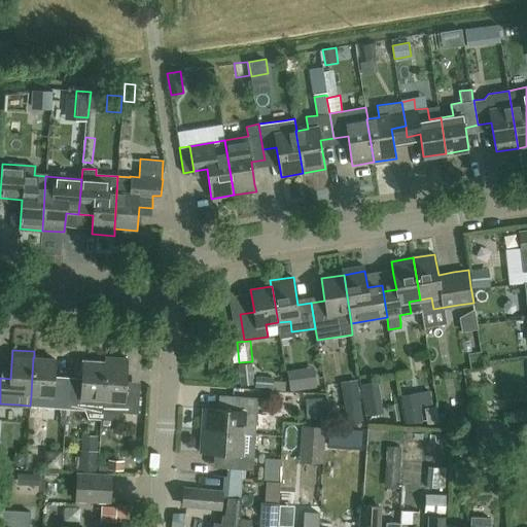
[(138,413),(140,387),(127,386),(128,357),(105,356),(105,362),(101,419),(113,420),(118,412),(138,413)]
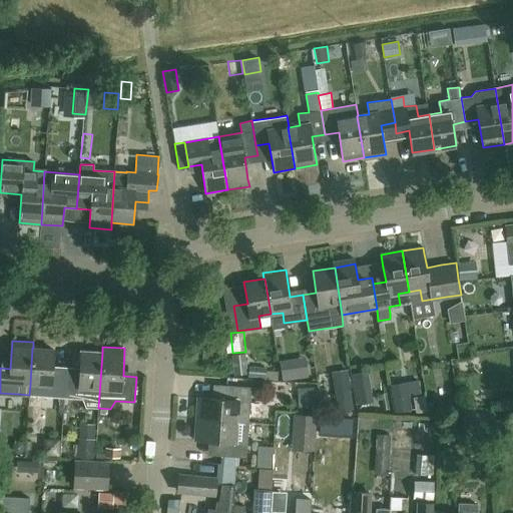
[(41,396),(59,397),(59,410),(63,410),(66,373),(53,372),(54,350),(33,348),(32,348),(30,384),(30,385),(41,385),(41,396)]
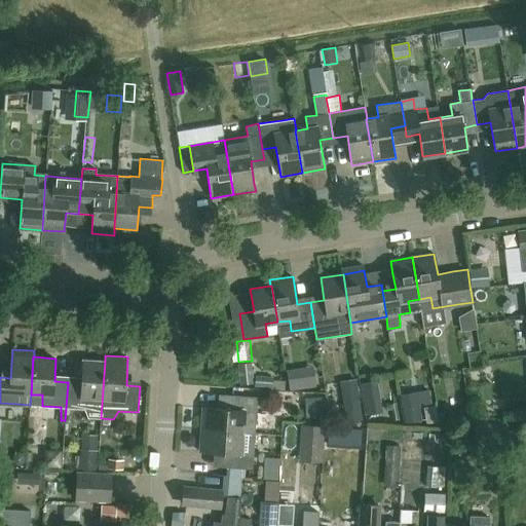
[(208,369),(223,371),(224,360),(209,359),(208,369)]
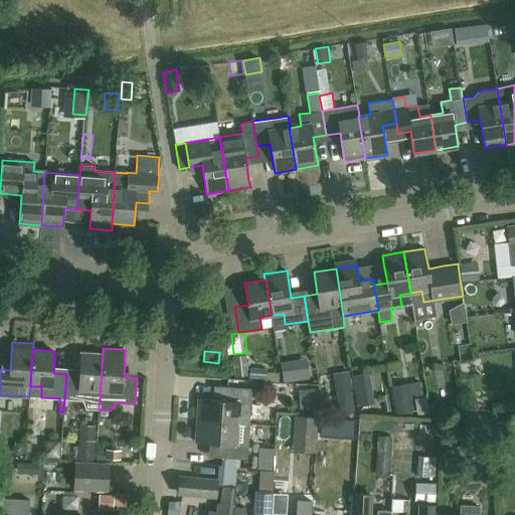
[(69,399),(82,400),(87,408),(99,409),(103,354),(81,352),(79,374),(66,374),(63,411),(69,411),(69,399)]
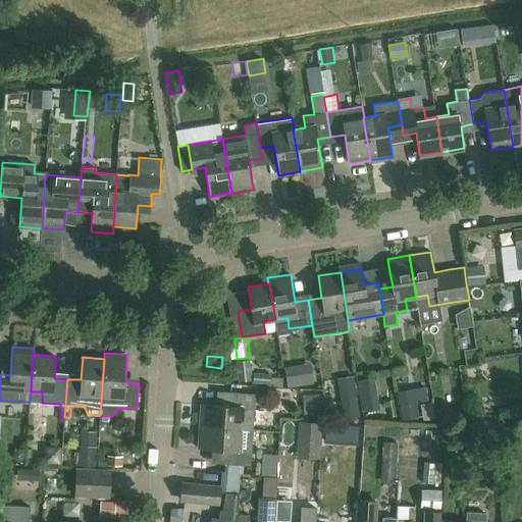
[(250,360),(236,362),(239,382),(252,380),(250,360)]
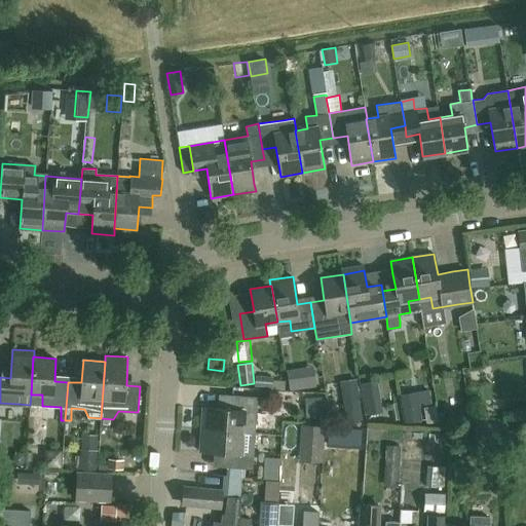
[(256,376),(255,386),(272,388),(284,389),(285,381),(273,380),(273,377),(256,376)]
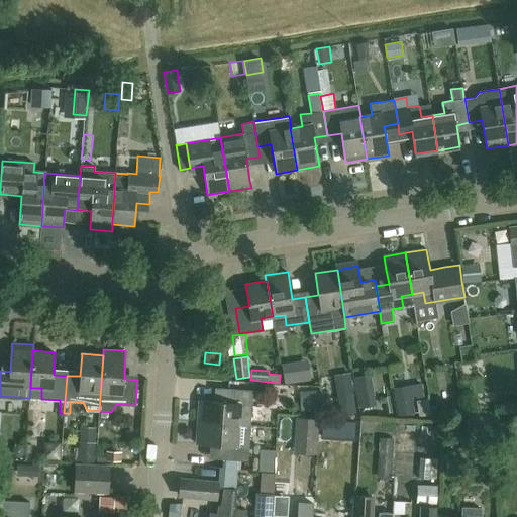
[(410,386),(394,388),(398,416),(415,413),(410,386)]
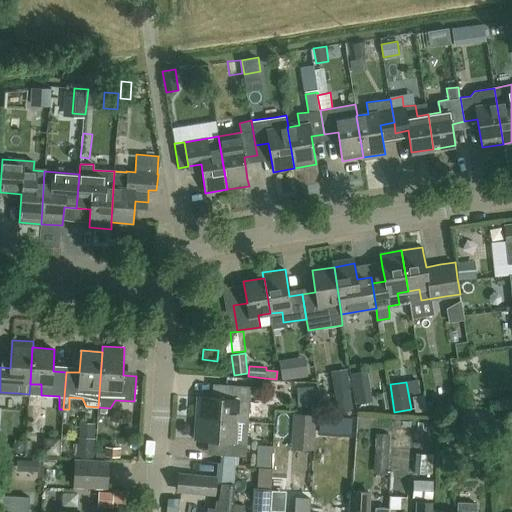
[(226,398),(197,396),(196,417),(239,420),(250,421),(252,385),(227,384),(226,398)]
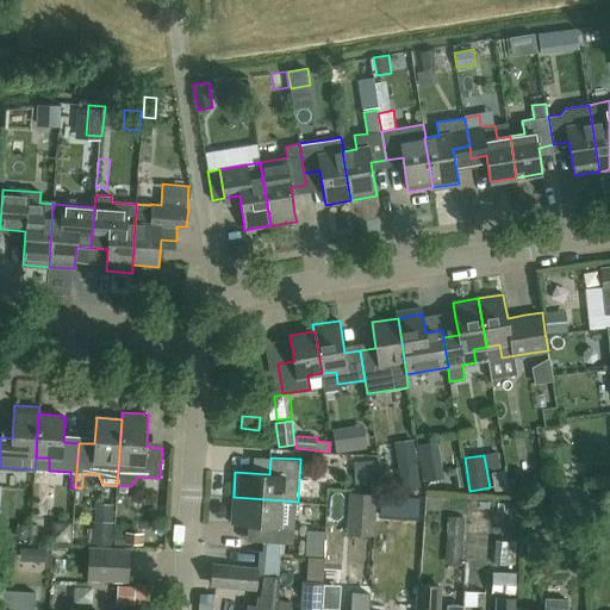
[(375,460),(353,462),(355,485),(377,483),(375,460)]
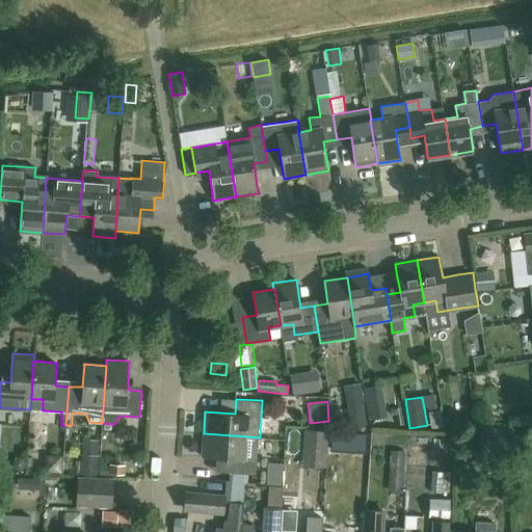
[(365,403),(347,406),(351,428),(369,424),(365,403)]
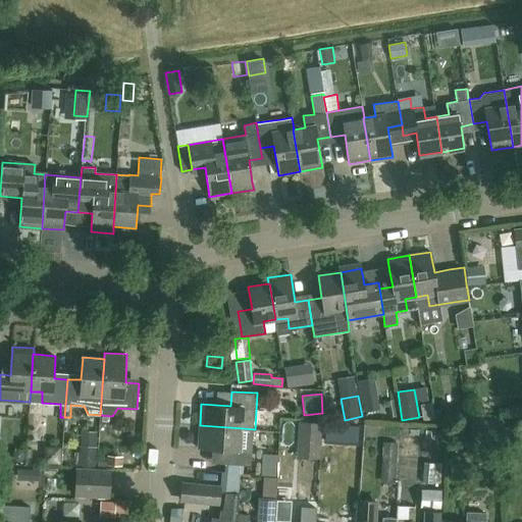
[(364,413),(380,410),(378,399),(362,402),(364,413)]
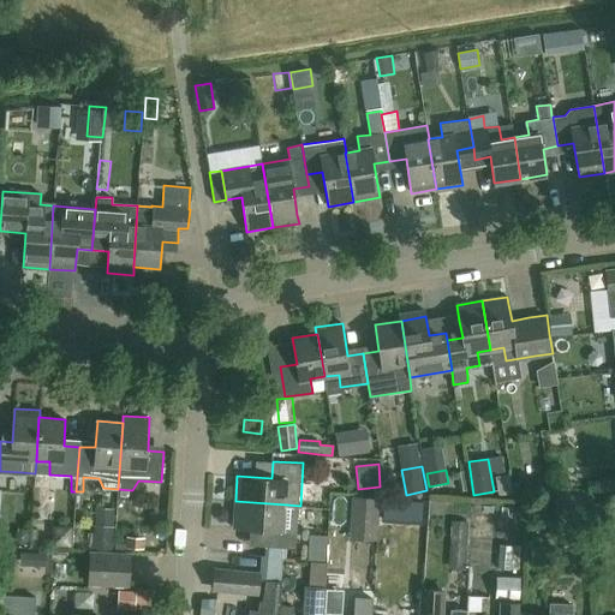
[(467,491),(465,472),(457,473),(459,493),(467,491)]
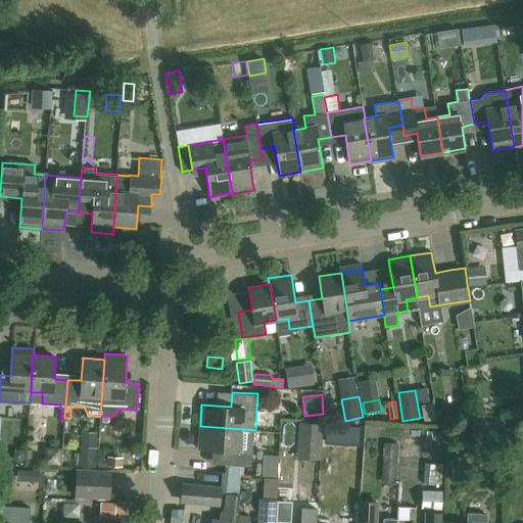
[(244,429),(200,426),(199,449),(228,450),(227,465),(252,466),(253,441),(243,440),(244,429)]
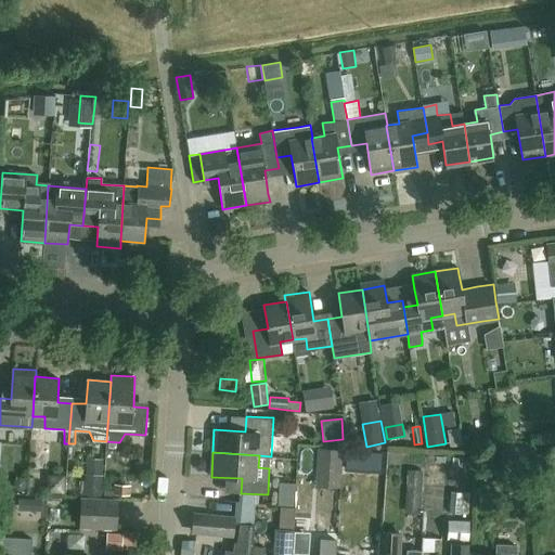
[(501,453),(500,473),(529,475),(530,454),(501,453)]
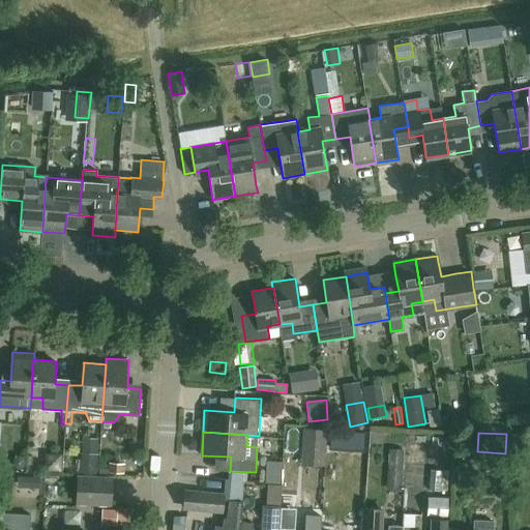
[(315,435),(311,463),(330,466),(333,437),(315,435)]
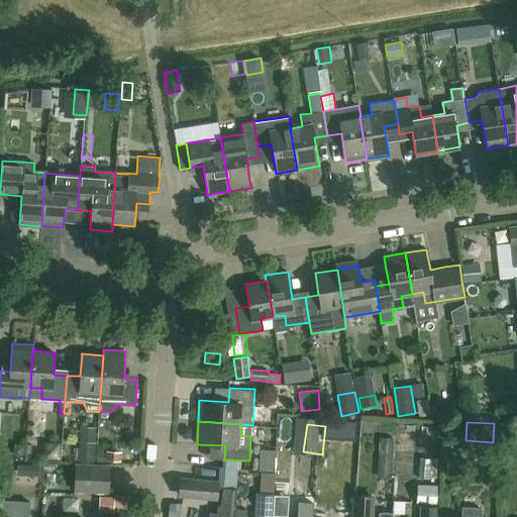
[(80,426),(79,441),(95,442),(96,427),(80,426)]
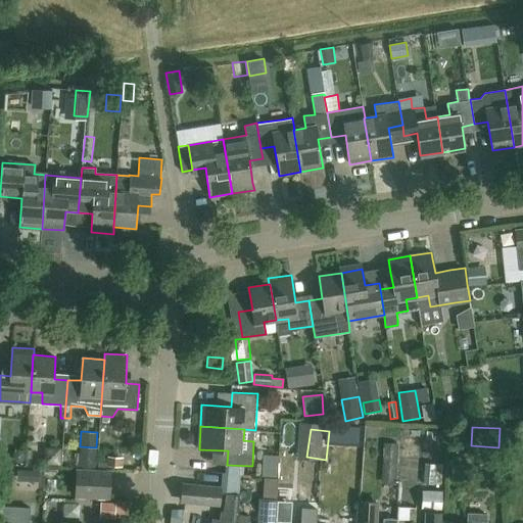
[(381,484),(396,484),(397,443),(383,443),(381,484)]
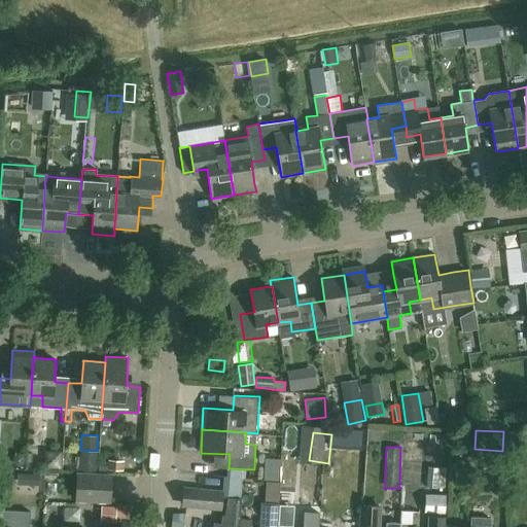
[(78,471),(95,472),(97,451),(80,450),(79,450),(78,471)]
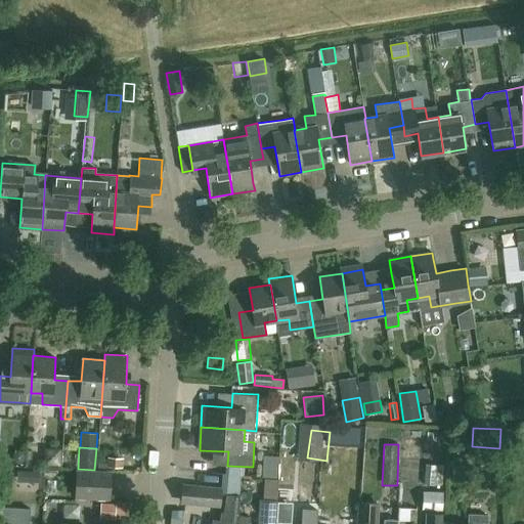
[(13,453),(12,459),(14,463),(19,465),(25,462),(26,456),(24,451),(18,450),(13,453)]
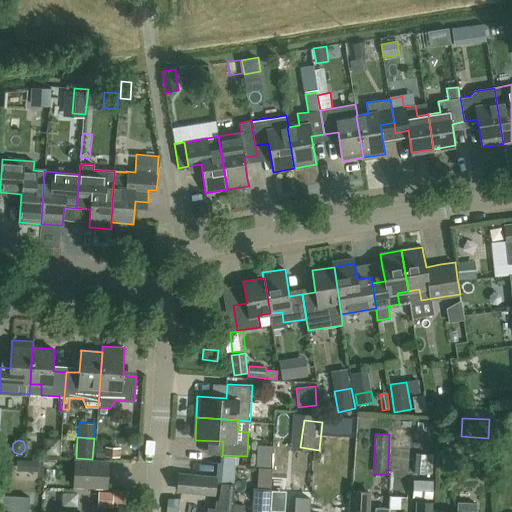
[(105,446),(104,456),(120,458),(121,448),(105,446)]
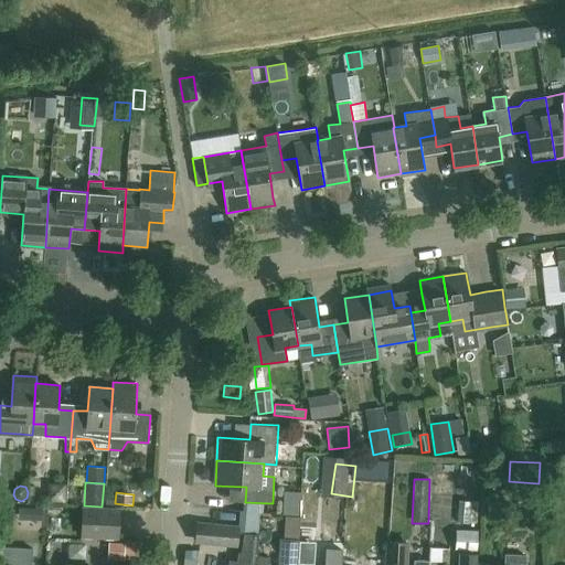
[(254,504),(252,531),(266,532),(267,505),(254,504)]
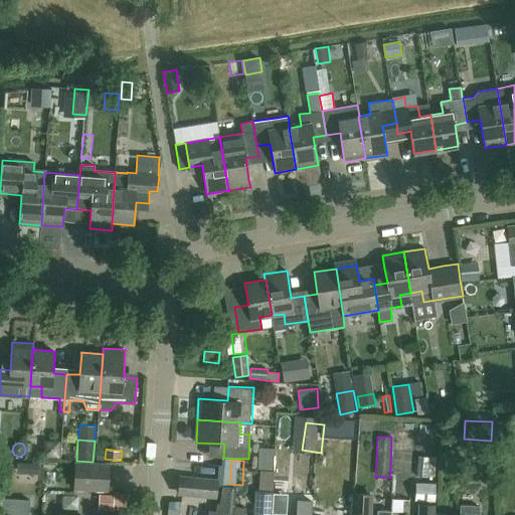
[(75,463),(74,488),(108,489),(109,464),(75,463)]
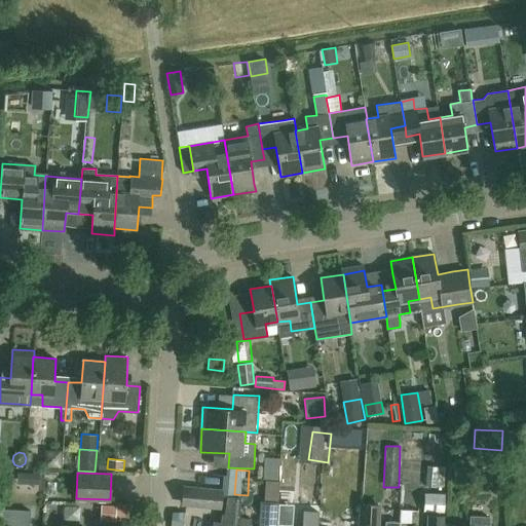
[(23,495),(47,495),(48,484),(24,483),(23,495)]
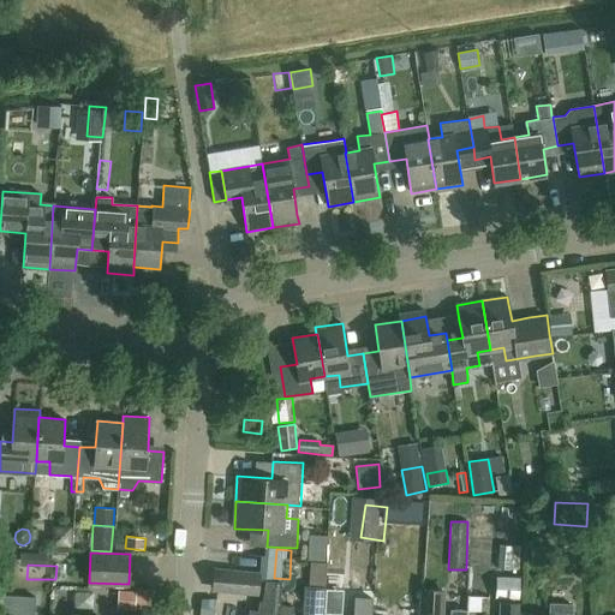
[(214,568),(212,591),(258,595),(260,573),(214,568)]
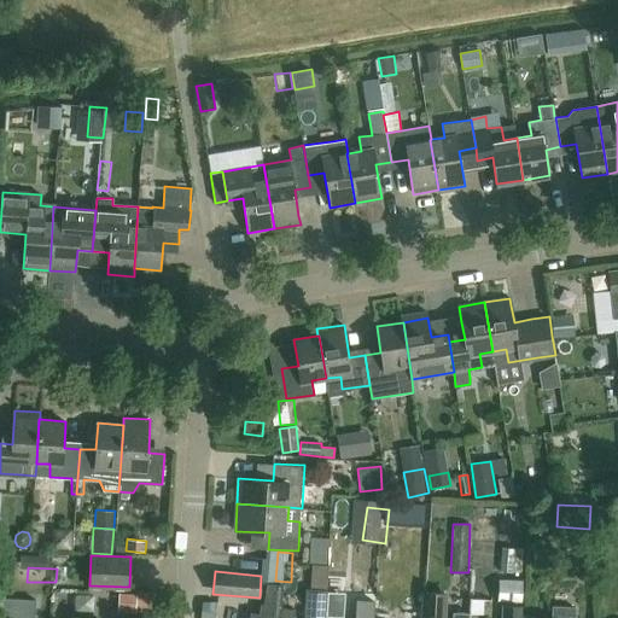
[(499,575),(497,598),(524,599),(525,577),(499,575)]
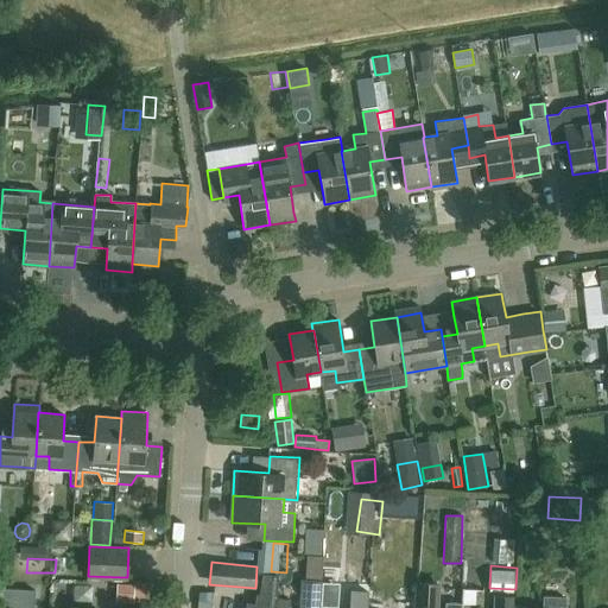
[(278,577),(263,575),(259,594),(257,594),(254,605),(246,602),(245,607),(276,607),(278,597),(278,577)]
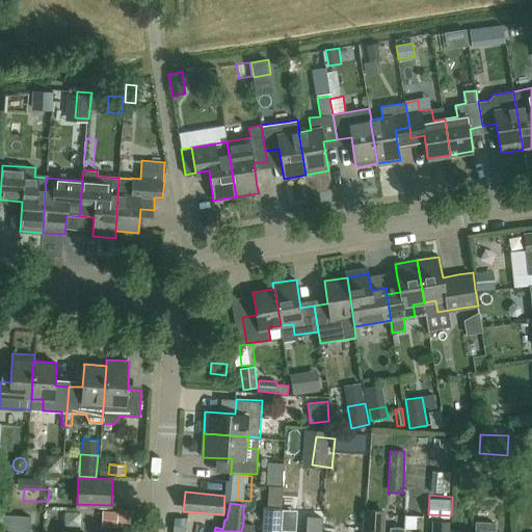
[(28,531),(30,515),(3,513),(3,504),(0,504),(0,531),(28,531)]
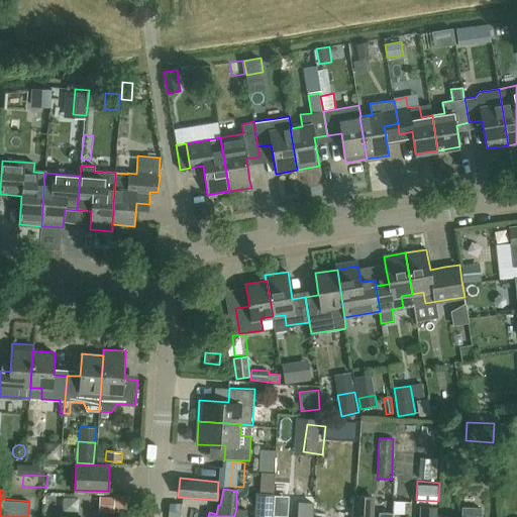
[(272,516),(273,498),(273,494),(256,493),(253,516),(272,516)]
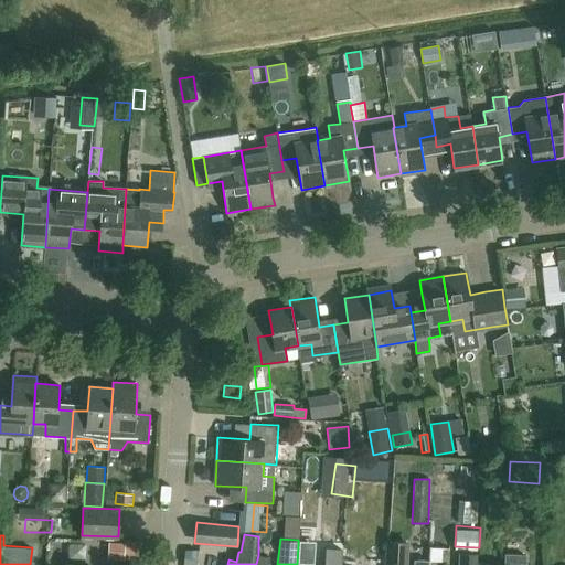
[(125,541),(125,543),(109,543),(108,560),(138,562),(140,543),(125,541)]
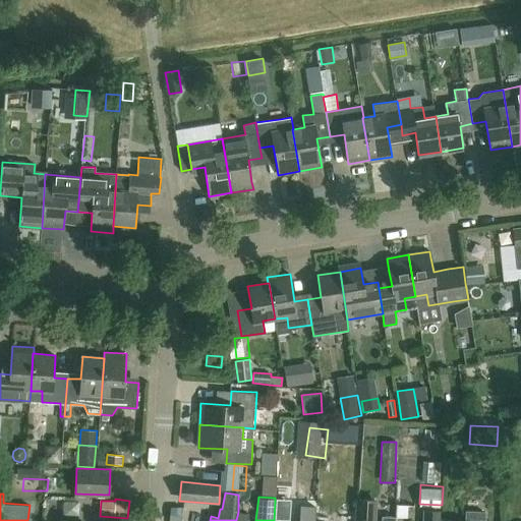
[(354,520),(375,520),(377,500),(355,499),(354,520)]
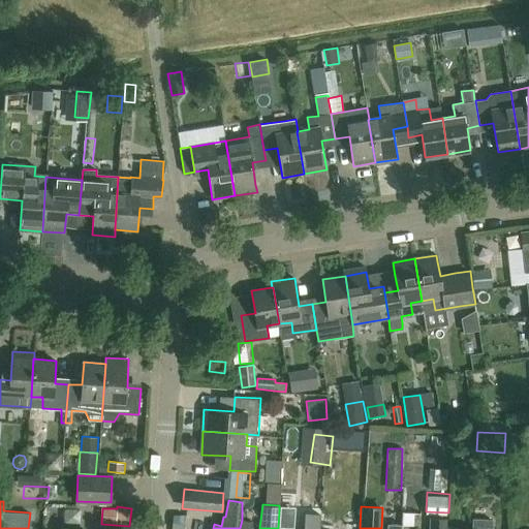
[(411,528),(412,528),(417,528),(418,514),(402,512),(401,520),(401,525),(402,526),(401,528),(411,528)]
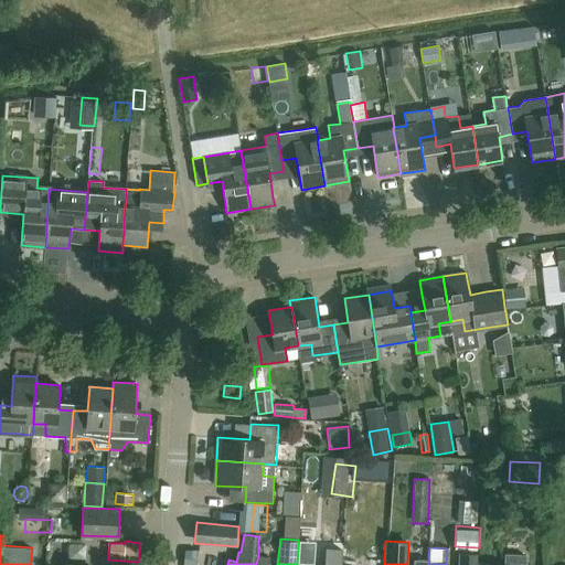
[(383,564),(384,554),(368,553),(366,564),(383,564)]
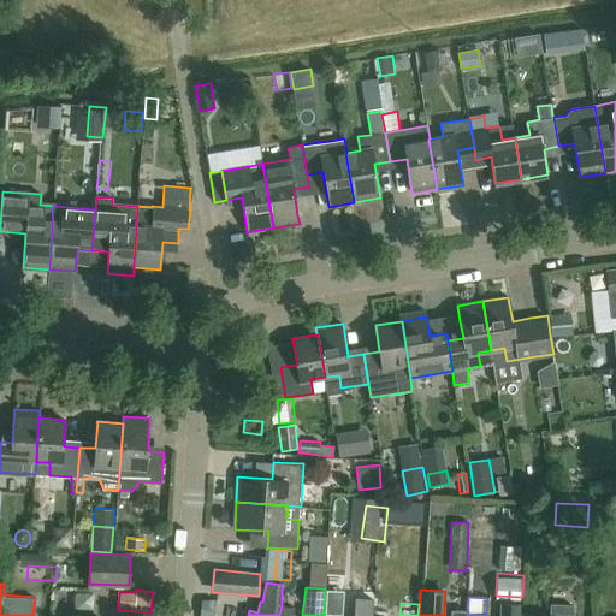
[(498,604),(497,615),(517,615),(519,605),(498,604)]
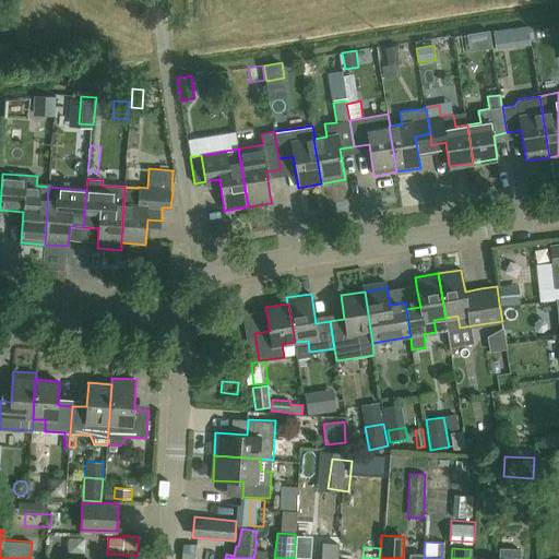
[(265,558),(268,551),(256,549),(253,558),(265,558)]
